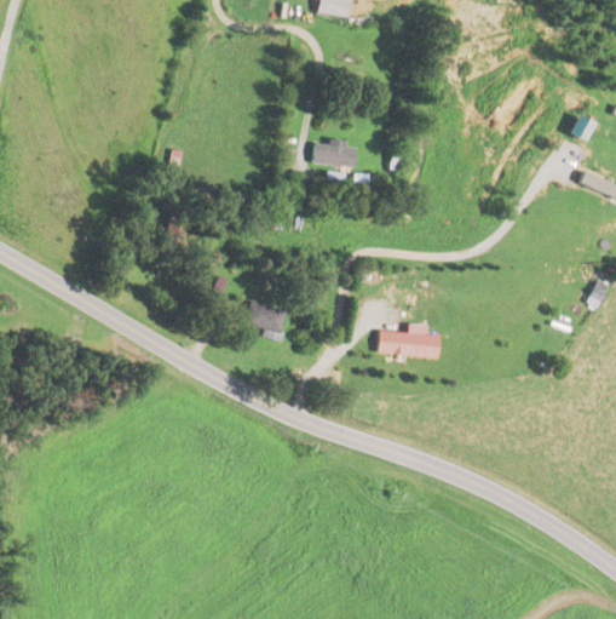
[(353,168),(357,145),(316,141),(312,164),(353,168)]
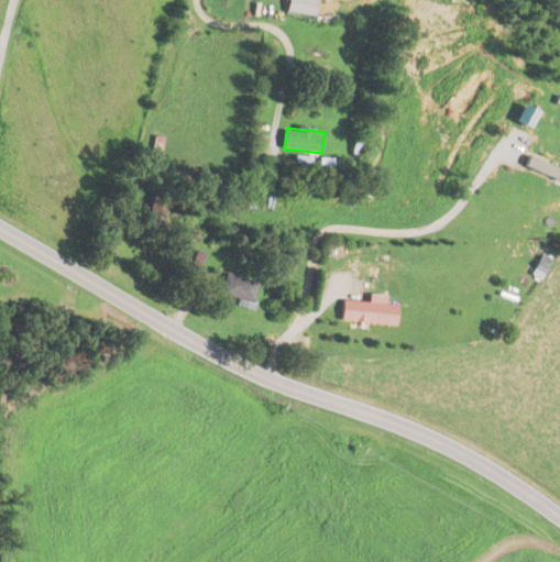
[(371,138),(355,138),(355,155),(370,156),(371,138)]
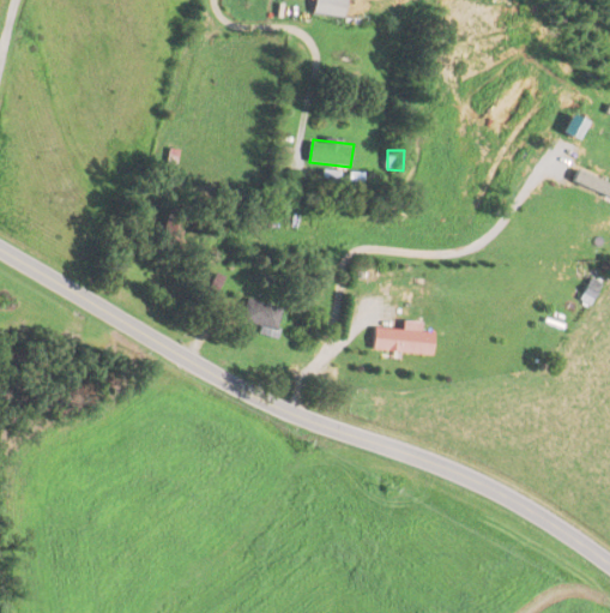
[(339,191),(342,172),(325,170),(322,188),(339,191)]
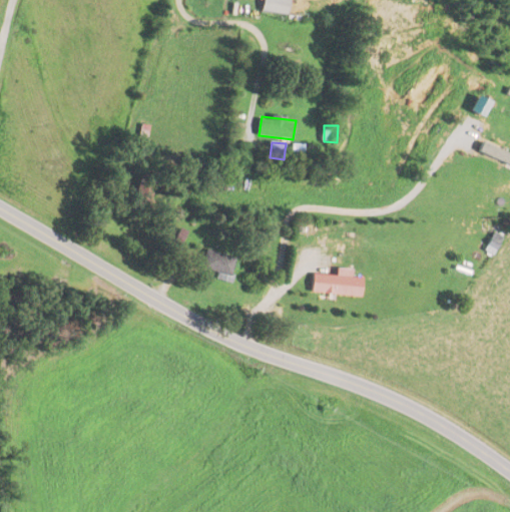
[(508,228),(500,223),(488,245),(497,249),(508,228)]
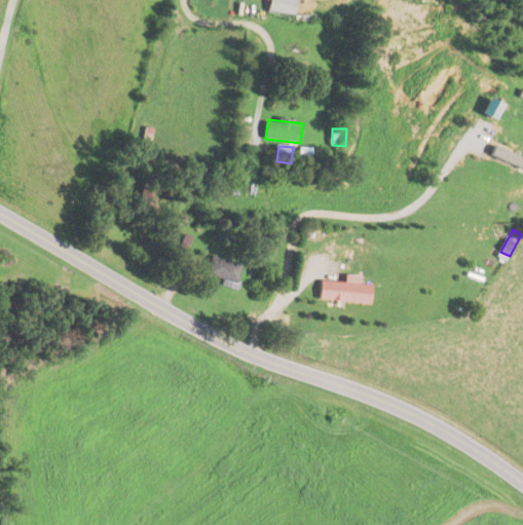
[(224,278),(222,287),(237,290),(244,263),(212,256),(208,274),(224,278)]
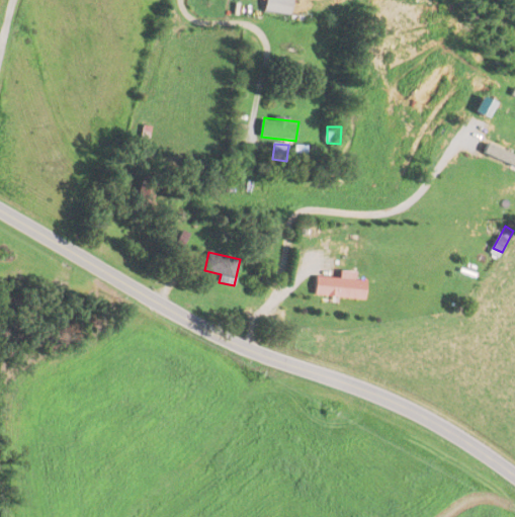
[(367,280),(355,279),(355,272),(341,271),(340,278),(318,275),(316,294),(365,299),(367,280)]
